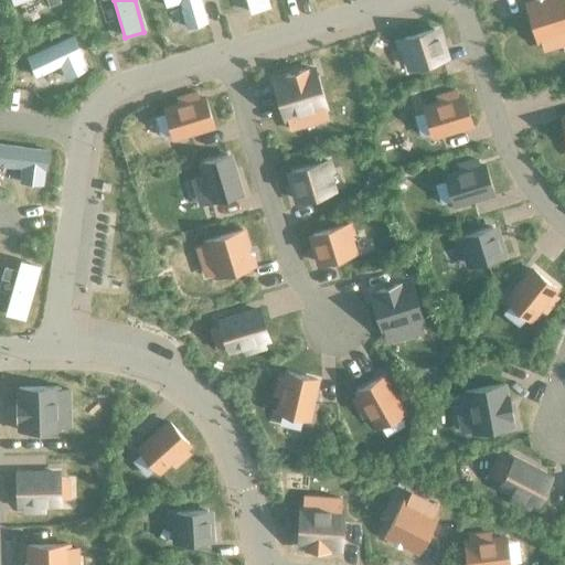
[(205,23),(199,0),(163,0),(166,7),(180,2),(187,28),(205,23)]
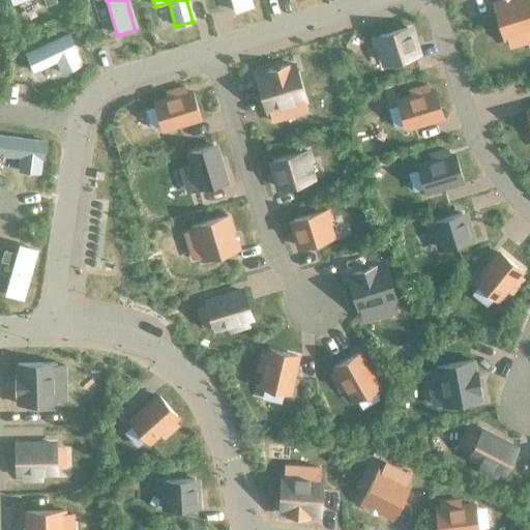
[(253,7),(249,0),(230,0),(234,12),(253,7)]
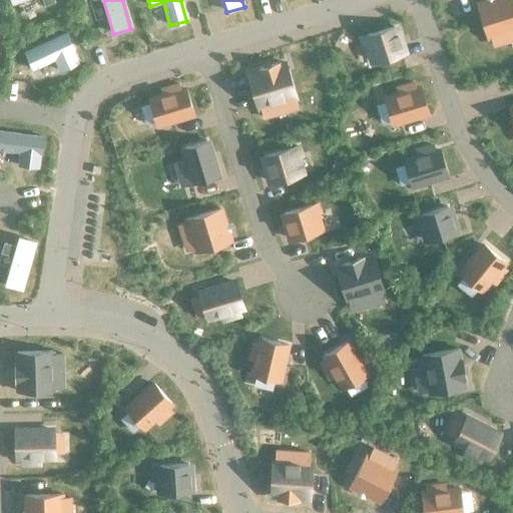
[(512,30),(512,9),(510,0),(491,0),(477,4),(487,39),(500,35),(503,43),(511,40),(508,32),(512,30)]
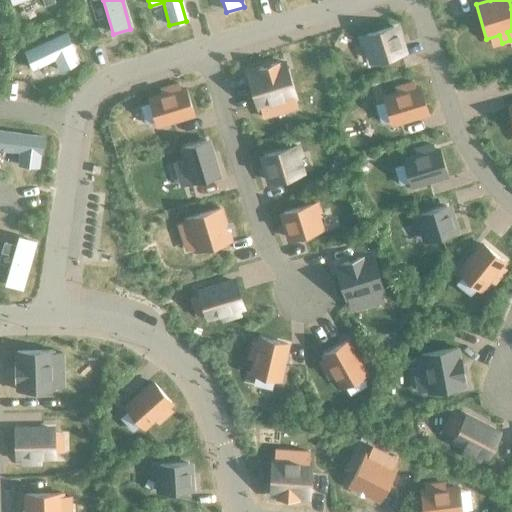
[(400,54),(392,28),(365,36),(360,38),(362,47),(368,45),(373,62),(400,54)]
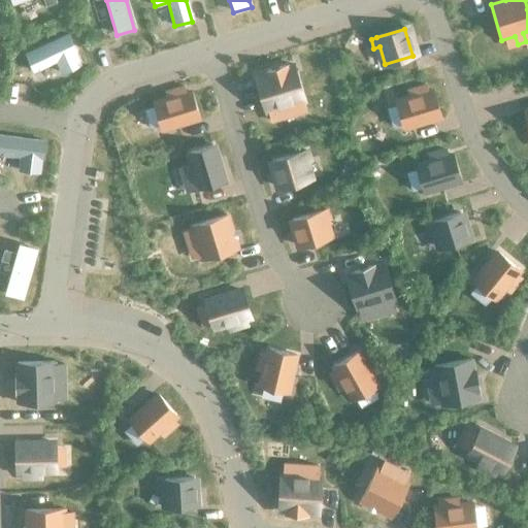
[(79,65),(74,53),(75,52),(68,35),(25,56),(33,72),(56,61),(62,73),(79,65)]
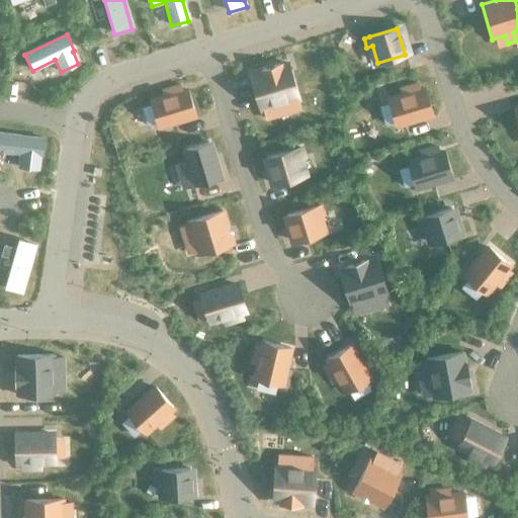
[(297,99),(287,65),(279,67),(279,65),(261,70),(261,72),(250,76),(260,110),(263,109),(266,119),(275,116),(273,106),(297,99)]
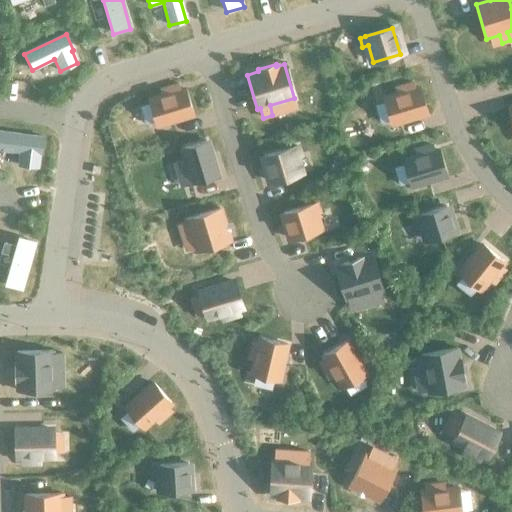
[(427,113),(419,88),(414,90),(412,84),(394,89),(396,95),(383,99),(391,124),(427,113)]
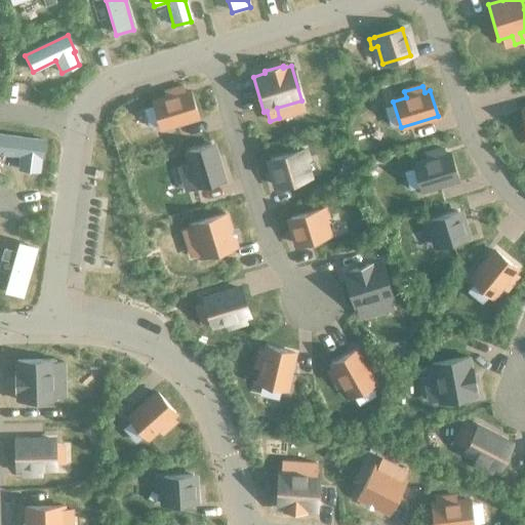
[(197,118),(189,92),(184,93),(182,87),(164,92),(165,98),(152,103),(160,128),(197,118)]
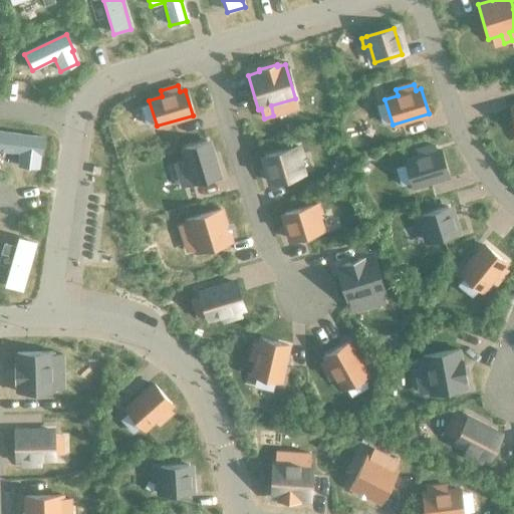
[(41,156),(43,139),(0,132),(0,150),(20,153),(18,167),(37,169),(39,156),(41,156)]
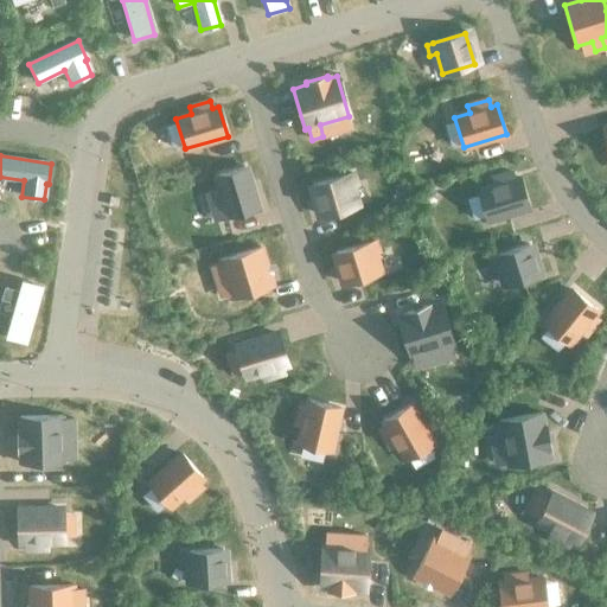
[(256,209),(243,167),(217,176),(222,190),(216,192),(206,195),(209,202),(218,198),(224,218),(256,209)]
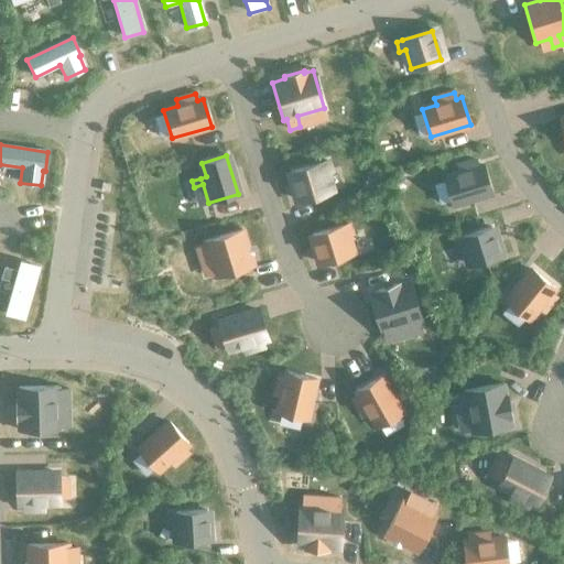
[(491,194),(483,166),(477,167),(475,161),(455,166),(457,173),(443,177),(452,205),(491,194)]
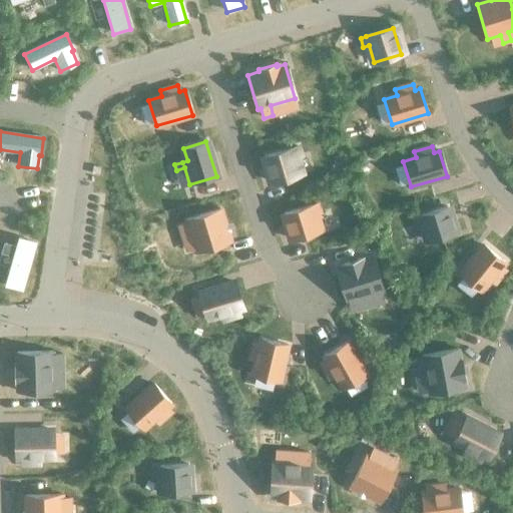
[(299,174),(294,157),(300,156),(297,147),(291,149),(291,148),(264,156),(272,182),(299,174)]
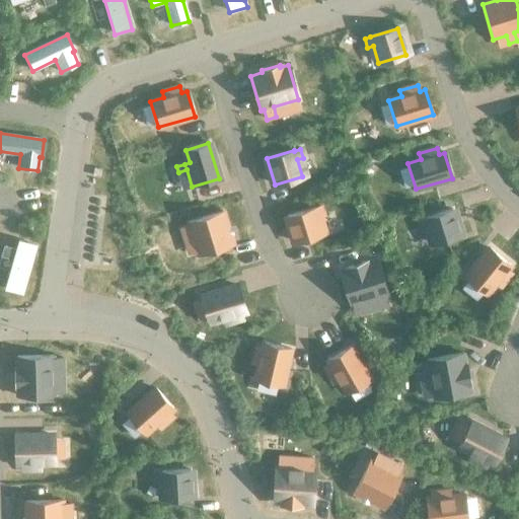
[(322,234),(316,217),(322,216),(320,207),(314,209),(314,208),(287,216),(294,242),(322,234)]
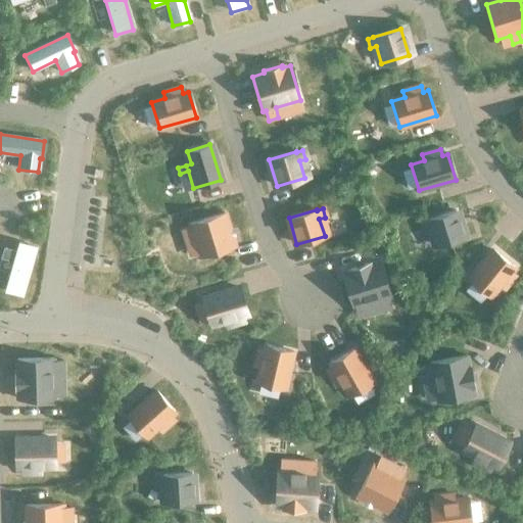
[(463,238),(456,211),(427,220),(422,222),(424,231),(430,229),(435,246),(463,238)]
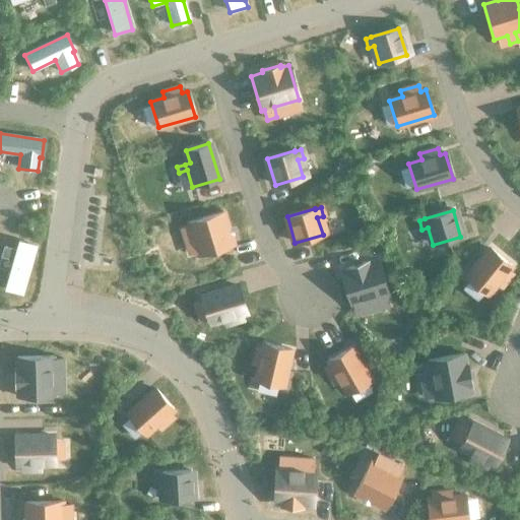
[(233,245),(222,212),(188,222),(189,226),(181,229),(183,237),(191,234),(198,255),(233,245)]
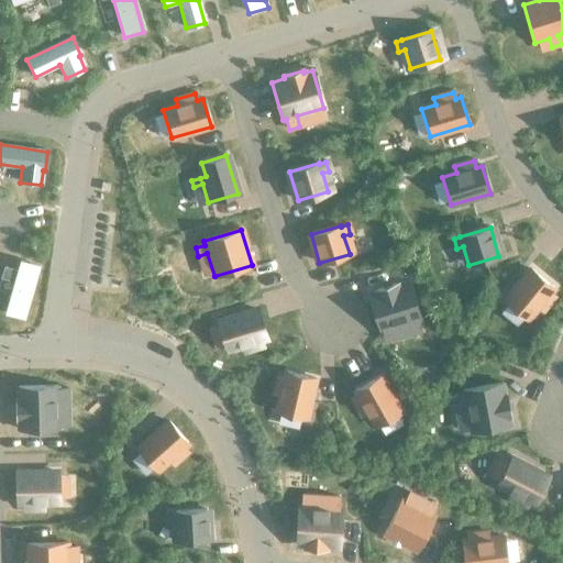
[(24,319),(39,266),(20,262),(4,313),(24,319)]
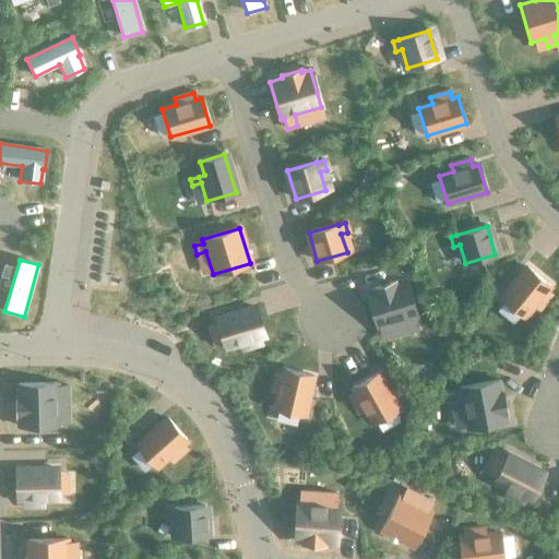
[(3,265),(0,275),(9,278),(12,268),(3,265)]
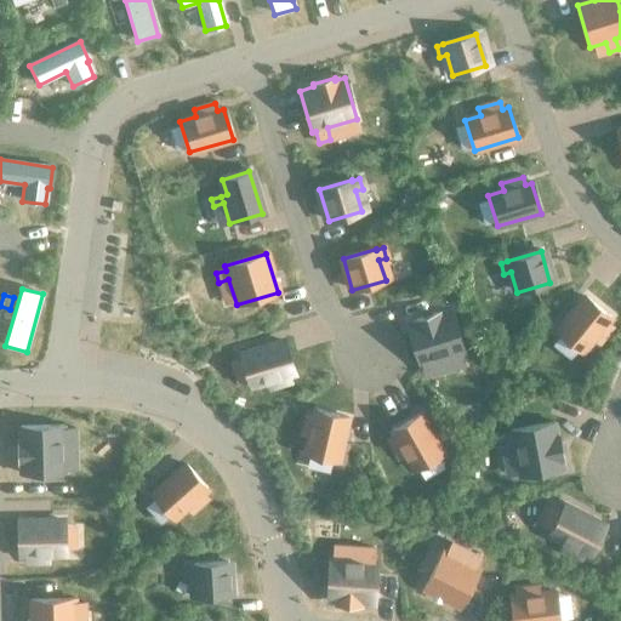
[(611,328),(605,323),(610,318),(585,297),(557,332),(581,353),(592,340),(598,345),(611,328)]
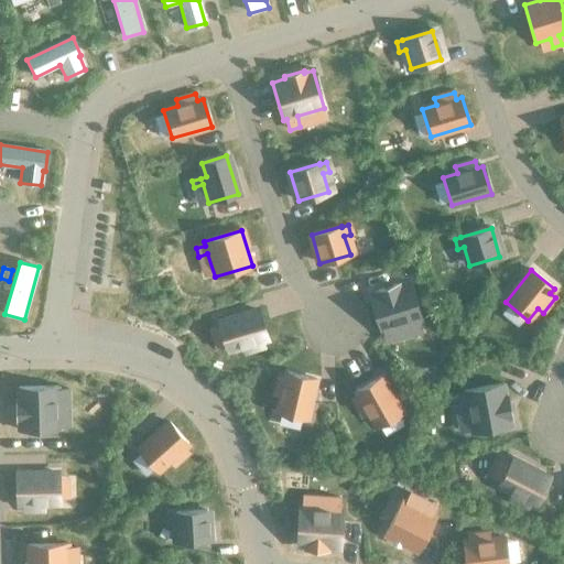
[(421,321),(409,283),(397,286),(396,284),(376,291),(377,292),(368,295),(380,333),(407,325),(410,335),(421,332),(418,322),(421,321)]
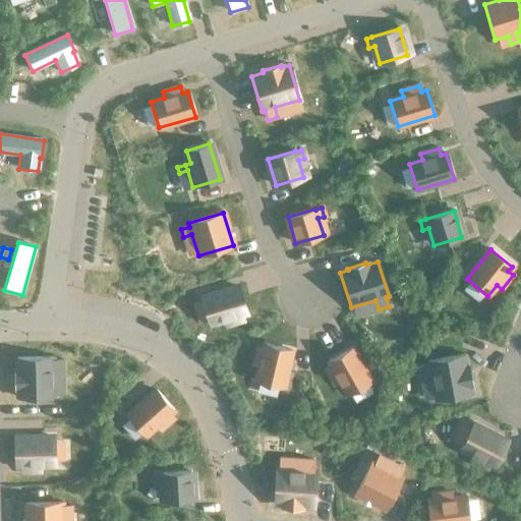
[(246,312),(238,287),(201,298),(210,324),(223,320),(225,327),(243,321),(241,314),(246,312)]
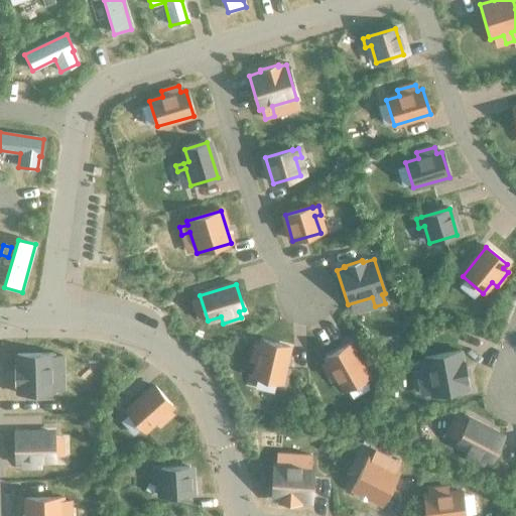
[(279,384),(287,347),(262,341),(261,346),(254,345),(250,363),(256,364),(253,378),(279,384)]
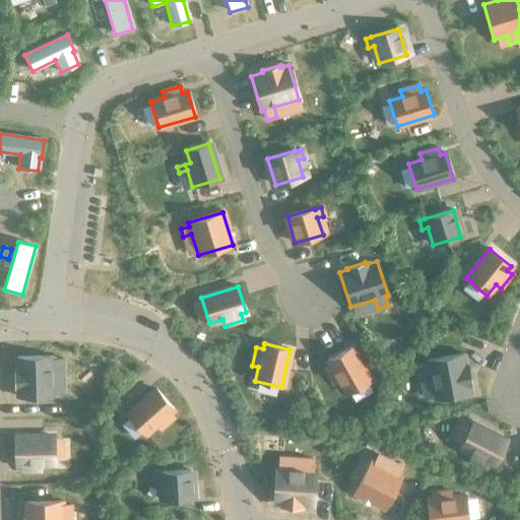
[(370,381),(350,347),(328,361),(330,366),(324,369),(333,385),(339,382),(346,394),(370,381)]
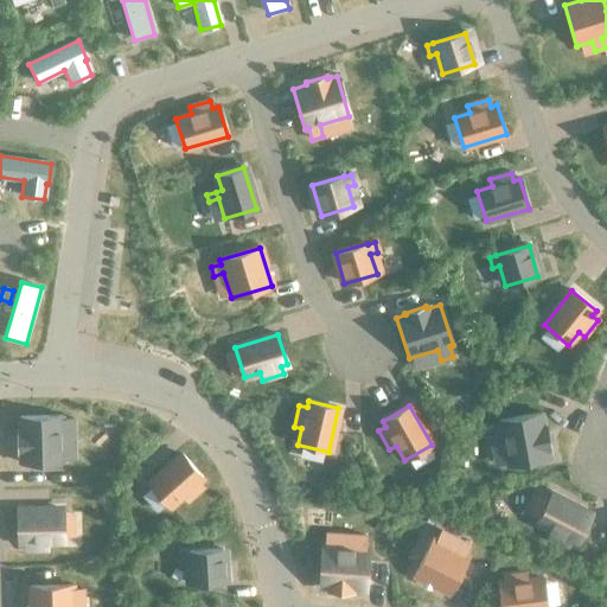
[(549,448),(545,427),(543,427),(541,414),(498,421),(499,425),(487,427),(490,439),(502,436),(508,466),(549,459),(547,449),(549,448)]
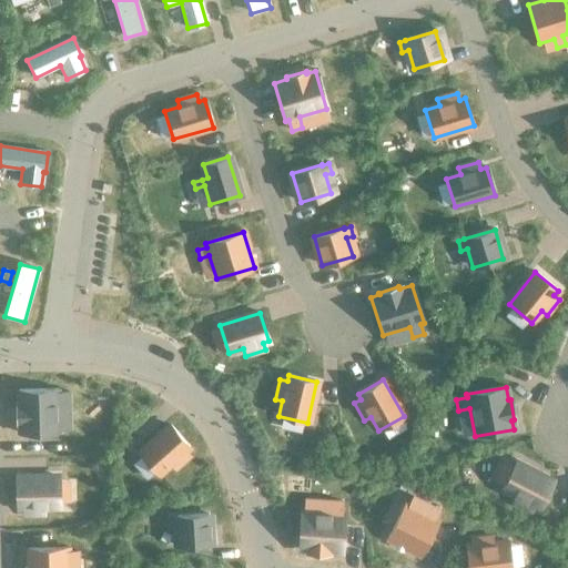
[(58,433),(58,404),(69,404),(68,393),(57,393),(57,389),(17,391),(18,404),(16,404),(16,425),(18,425),(18,434),(58,433)]
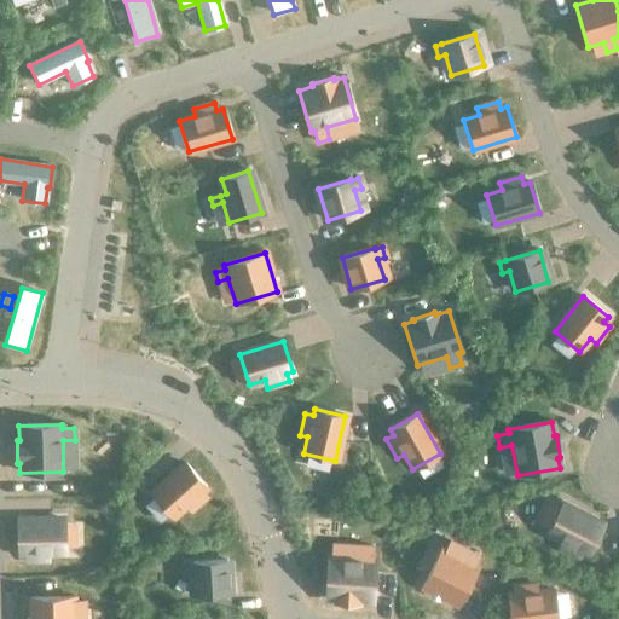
[(201,492),(206,487),(185,464),(151,493),(172,518),(184,507),(190,513),(207,498),(201,492)]
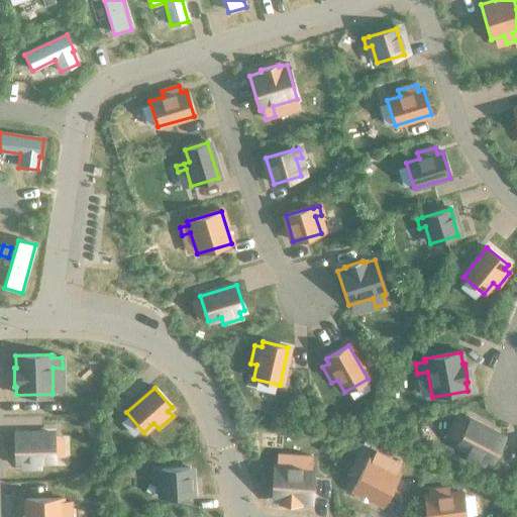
[(490,462),(503,439),(469,422),(456,445),(469,451),(466,457),(483,467),(486,460),(490,462)]
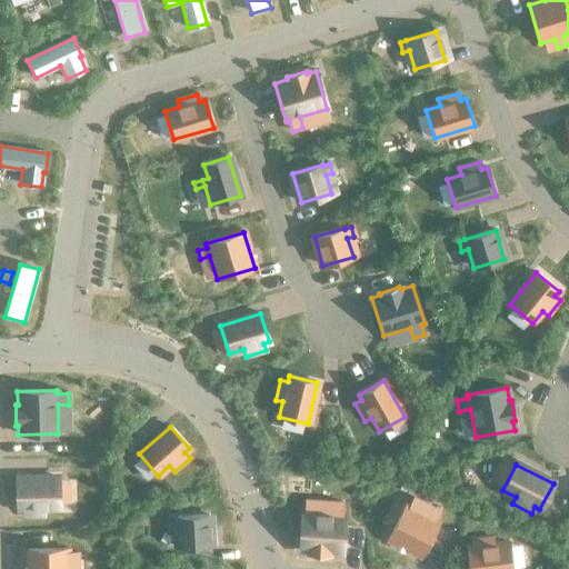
[(59,507),(58,478),(17,479),(17,508),(23,508),(23,516),(43,515),(43,508),(59,507)]
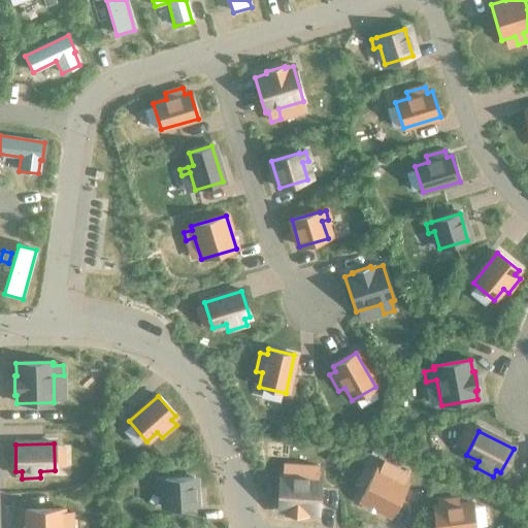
[(318,515),(320,477),(317,477),(318,467),(307,466),(306,476),(279,474),(277,512),(286,513),(286,514),(304,516),(305,514),(318,515)]
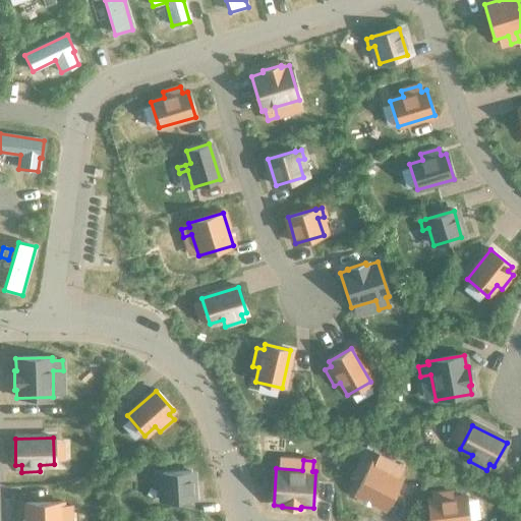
[(385,510),(401,477),(399,476),(402,468),(395,464),(391,472),(371,462),(355,495),(385,510)]
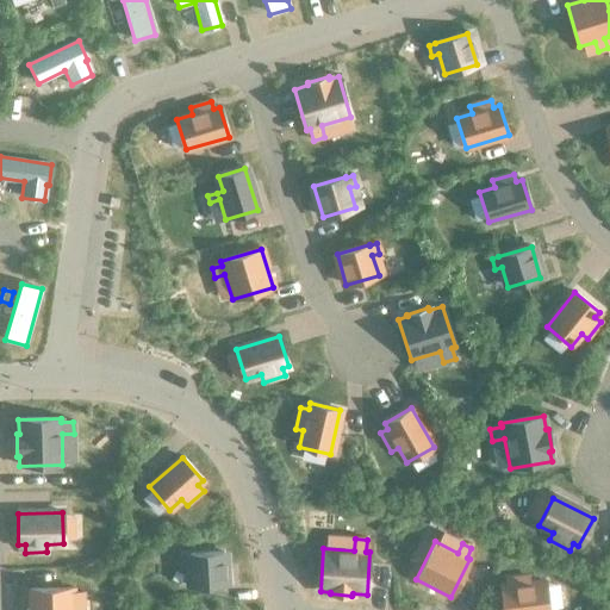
[(224,585),(223,553),(190,554),(190,555),(182,555),(182,566),(190,566),(191,586),(224,585)]
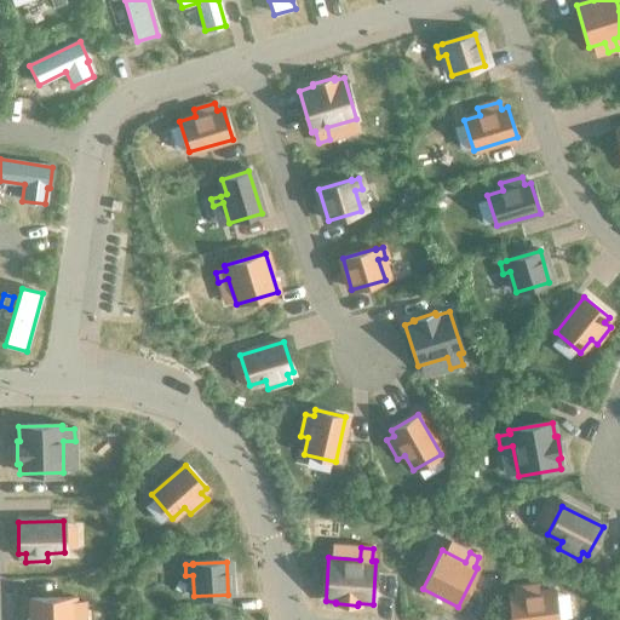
[(557,619),(554,592),(538,595),(537,586),(515,589),(515,597),(509,598),(511,619),(557,619)]
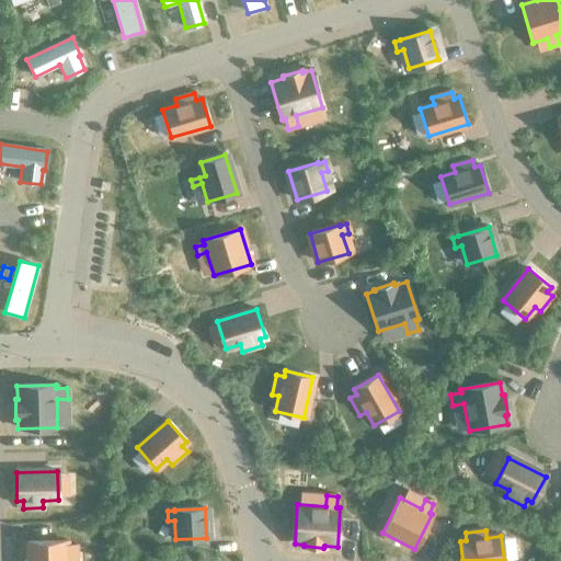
[(66,560),(66,554),(76,554),(76,545),(66,546),(66,541),(27,542),(26,560),(66,560)]
